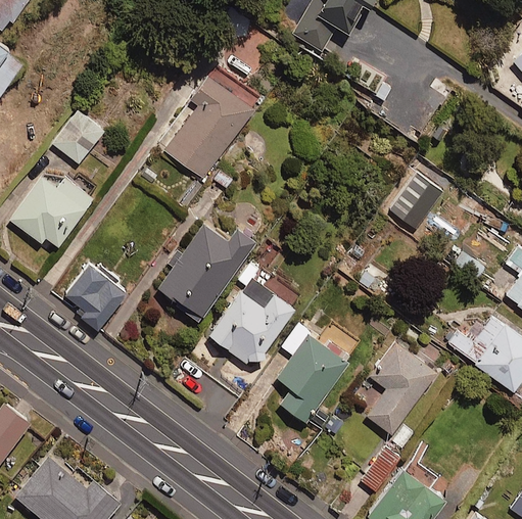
[(25,0),(0,0),(0,29),(1,31),(25,0)]
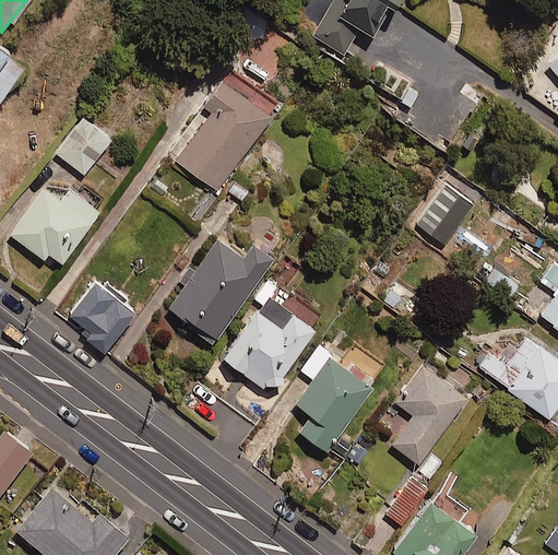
[(372,34),(391,3),(395,7),(400,0),(335,0),(313,36),(344,56),(361,27),(372,34)]
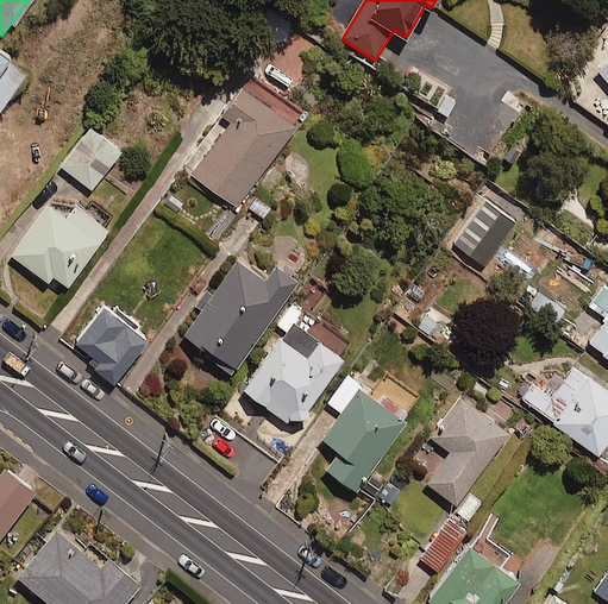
[(0,114),(30,75),(0,52),(0,114)]
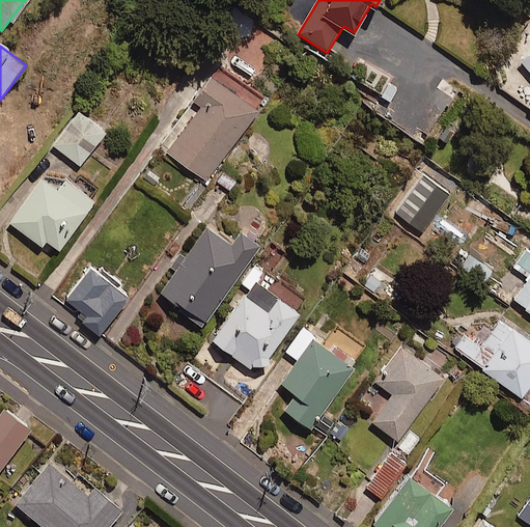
[(266,100),(218,65),(194,100),(200,104),(166,151),(206,181),(266,100)]
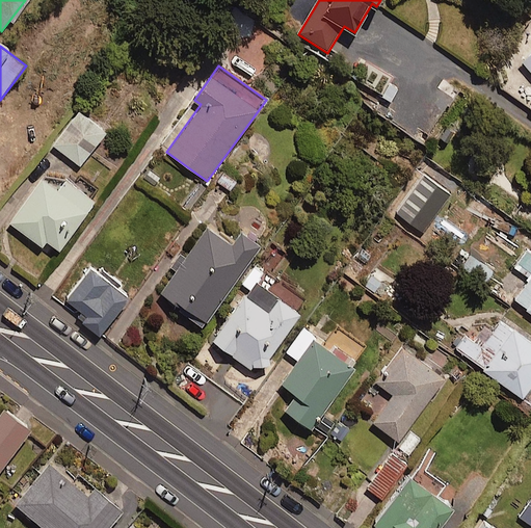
[(106,131),(79,112),(54,147),(81,166),(106,131)]
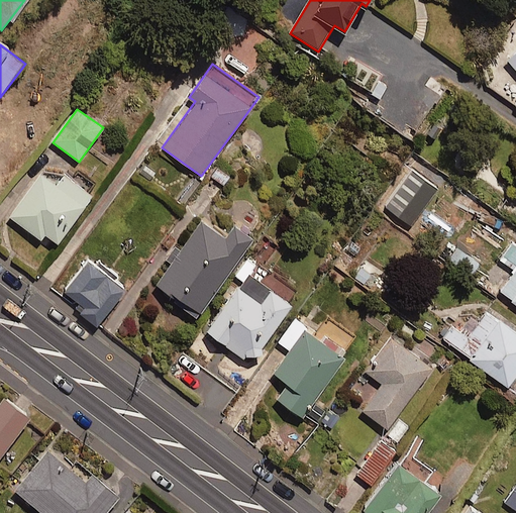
[(220,166),(211,177),(225,189),(234,177),(220,166)]
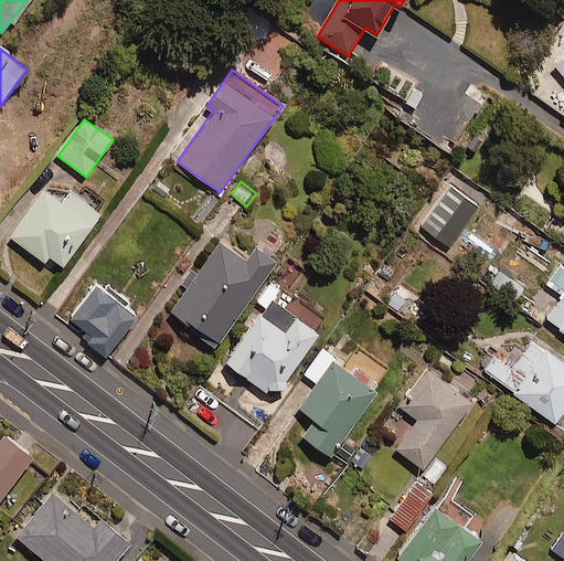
[(62,202),(45,190),(11,239),(46,263),(50,257),(64,266),(102,213),(71,191),(62,202)]
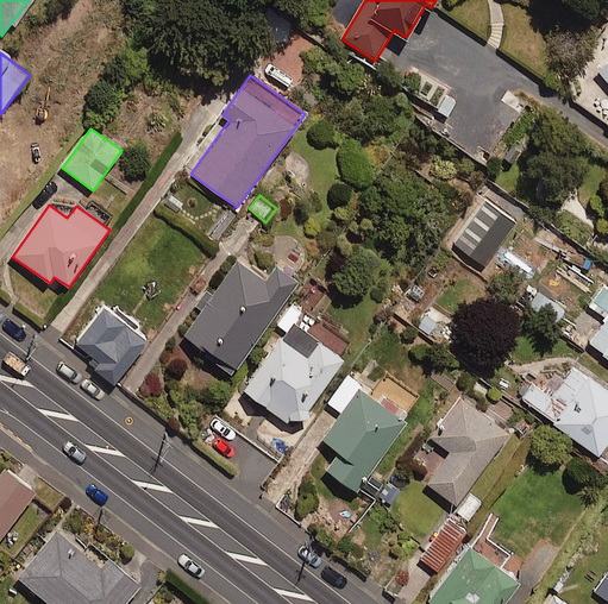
[(515,225),(486,205),(455,247),(486,269),(515,225)]
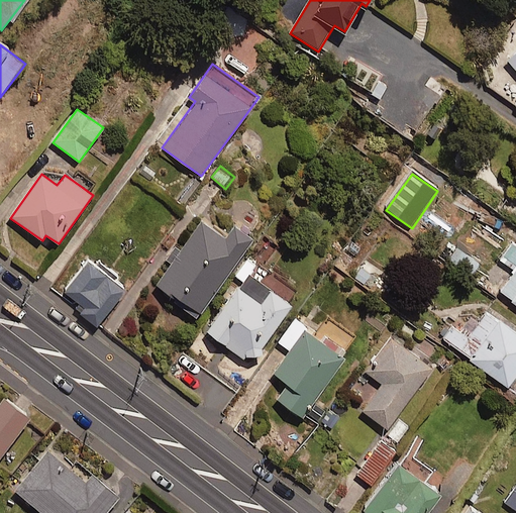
[(225,237),(203,221),(156,287),(197,317),(253,238),(234,224),(225,237)]
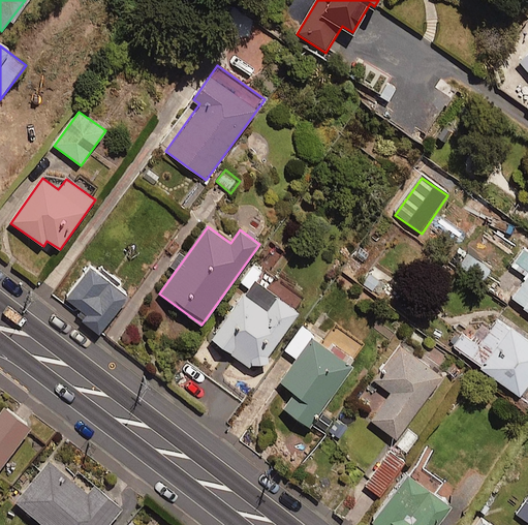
[(527,252),(525,250),(513,268),(527,278),(527,280),(513,302),(527,311),(527,252)]
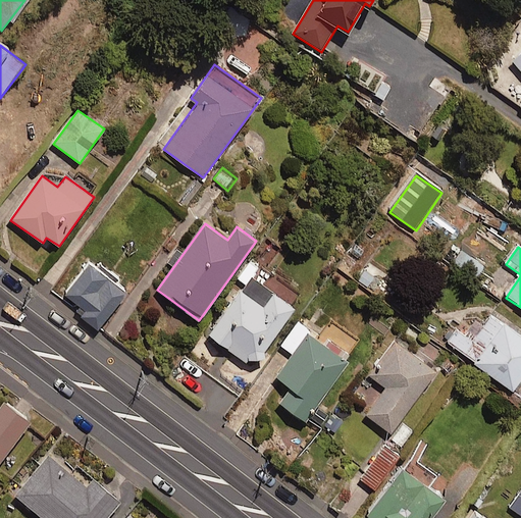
[(127,292),(90,261),(64,294),(81,308),(77,312),(98,328),(127,292)]
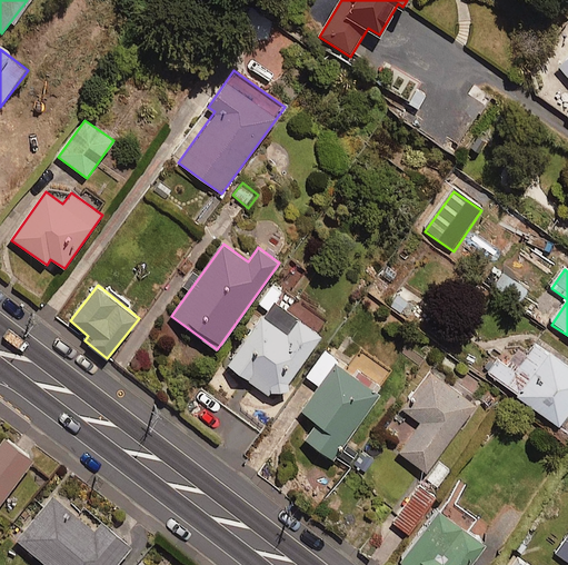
[(282,294),(273,287),(260,306),(267,311),(228,365),(268,394),(288,389),(291,378),(321,336),(276,303),(282,294)]
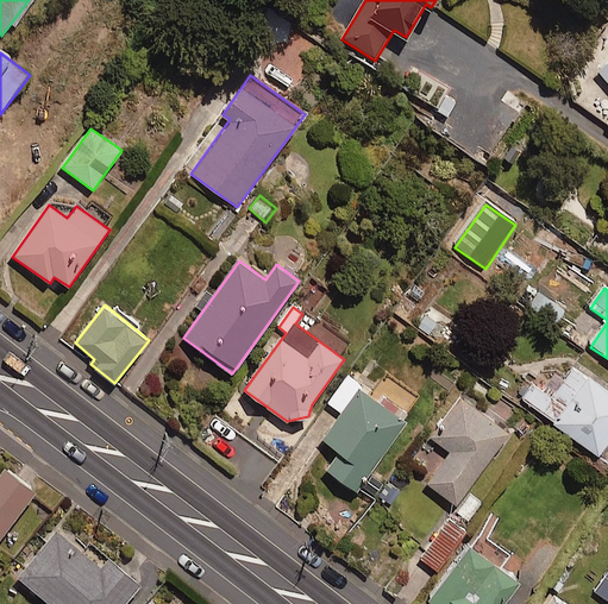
[(607,392),(575,367),(562,387),(553,381),(543,395),(532,388),(522,401),(599,457),(607,444),(607,392)]
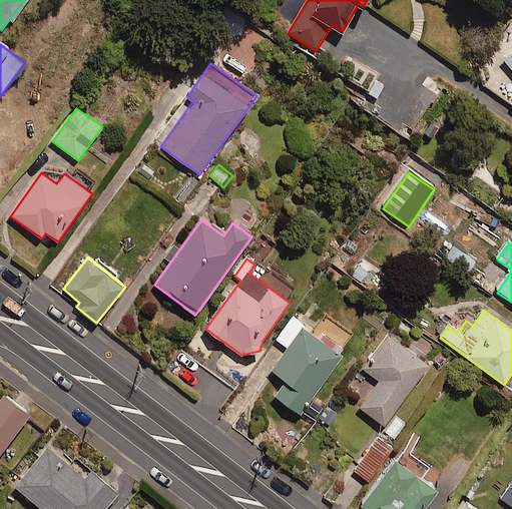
[(319,337),(293,319),(277,342),(288,349),(273,371),(287,381),(276,397),(301,415),(350,345),(325,327),(319,337)]
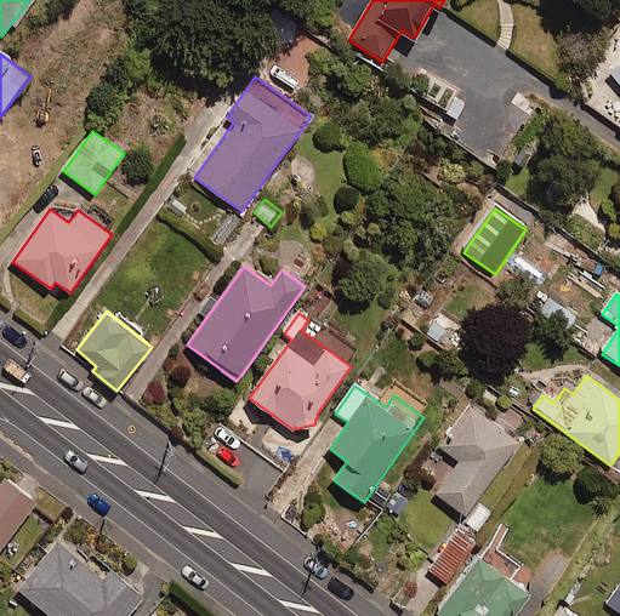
[(519,441),(468,405),(439,446),(460,462),(437,495),(466,515),(519,441)]
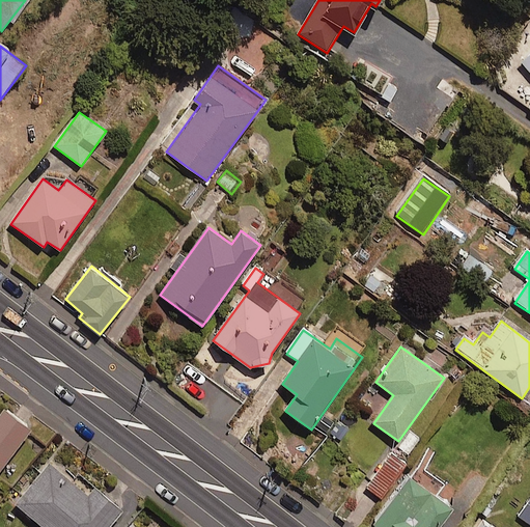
[(0,410),(0,468),(31,428),(3,407),(0,410)]
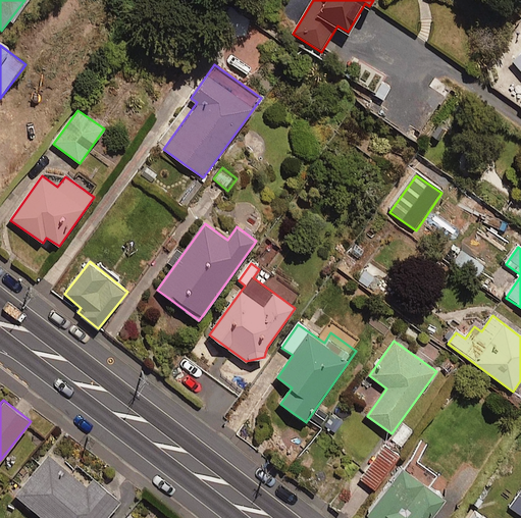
[(401,455),(385,444),(361,480),(376,490),(401,455)]
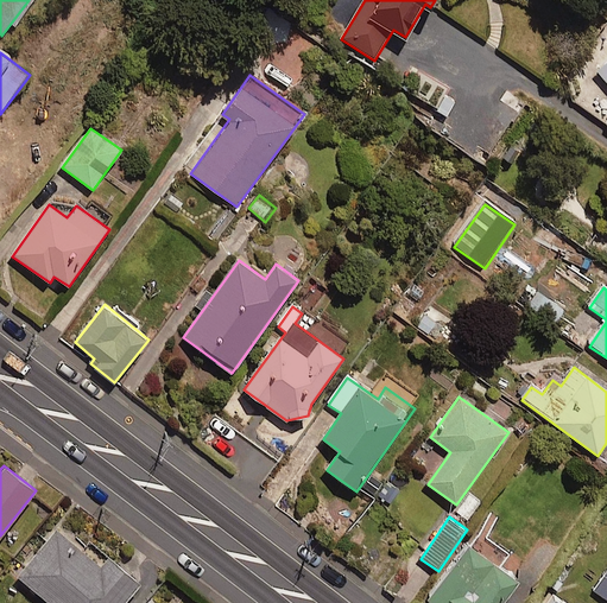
[(102,564),(58,528),(18,577),(49,602),(124,602),(140,583),(108,557),(102,564)]
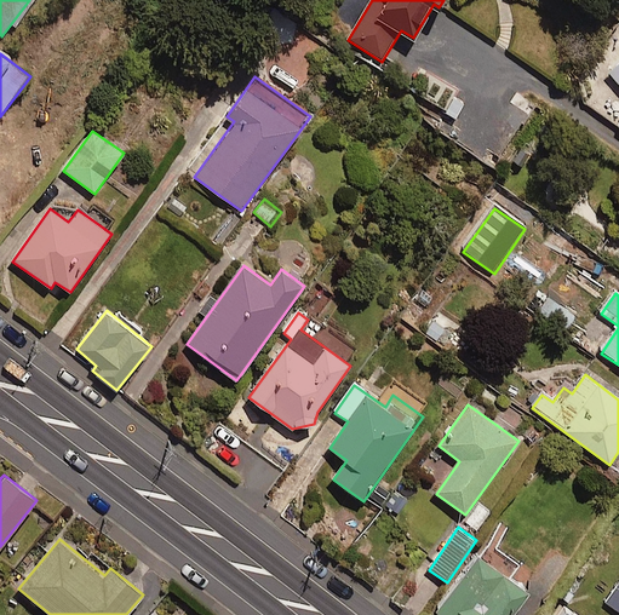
[(513,614),(531,591),(480,553),(437,610),(442,614),(513,614)]
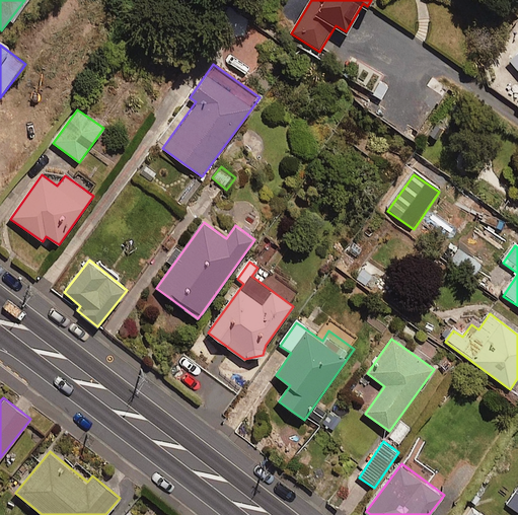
[(517,491),(507,506),(517,513),(517,491)]
